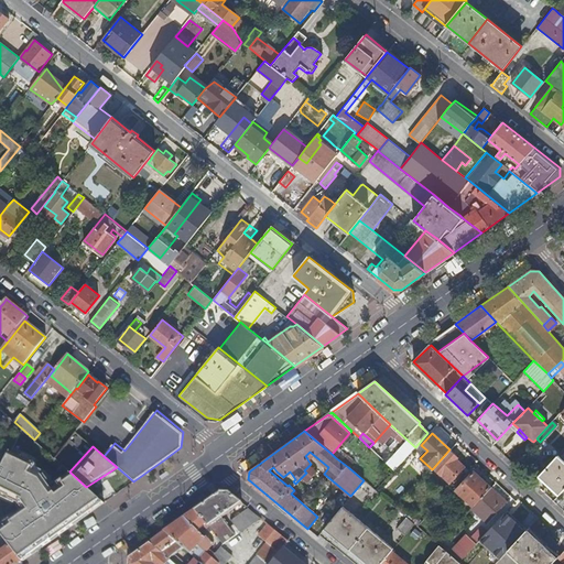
[(6,524),(0,529),(0,533),(4,539),(22,561),(34,552),(32,549),(39,544),(41,548),(68,528),(66,524),(73,520),(74,523),(91,511),(85,503),(94,494),(86,487),(71,473),(57,483),(61,487),(53,494),(50,489),(51,488),(43,475),(33,470),(36,464),(11,451),(0,473),(0,491),(10,497),(10,499),(21,506),(24,510),(13,519),(12,518),(6,523),(6,524)]
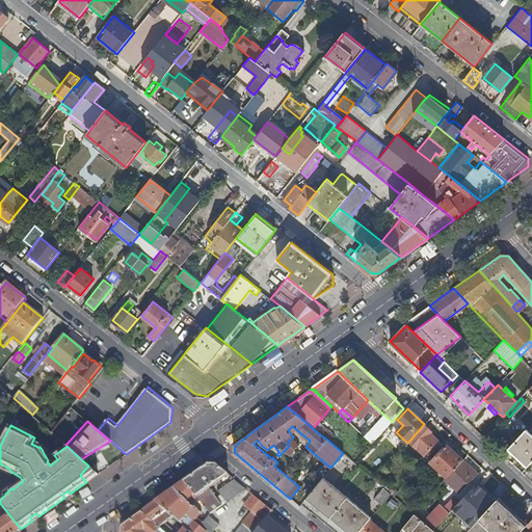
[(321,425),(316,431),(328,441),(333,435),(321,425)]
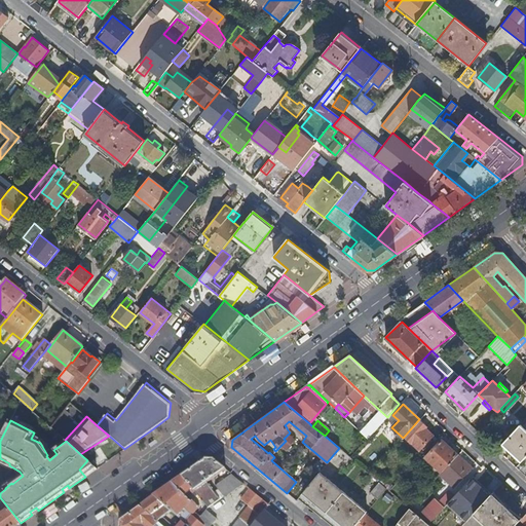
[(425,426),(418,420),(404,437),(418,450),(431,435),(424,427),(425,426)]
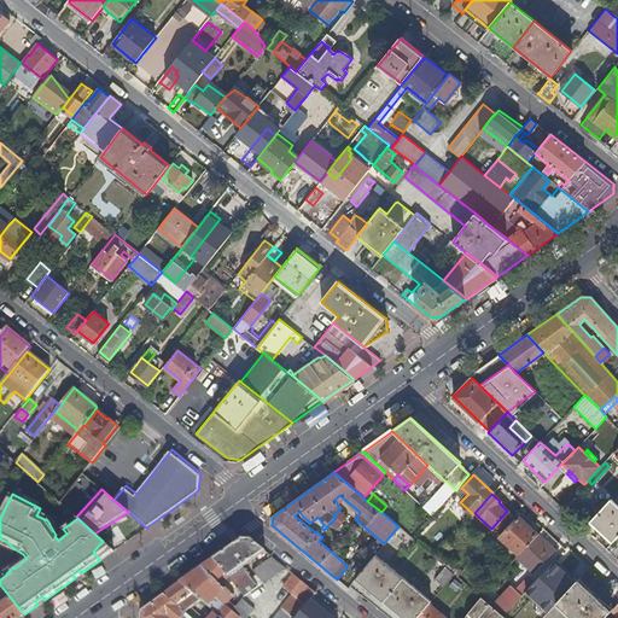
[(590,520),(612,542),(617,535),(617,505),(611,499),(590,520)]
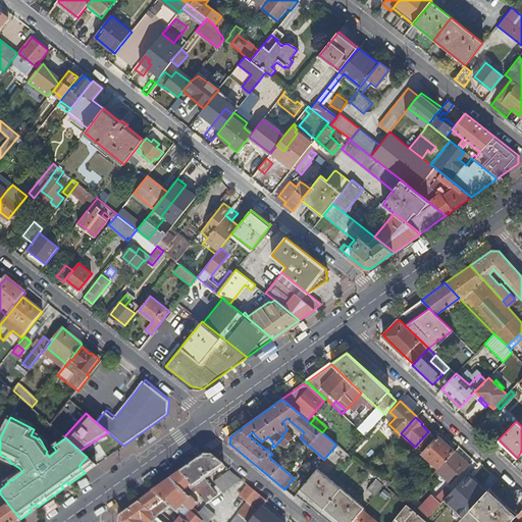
[(422,453),(438,468),(453,452),(437,436),(422,453)]
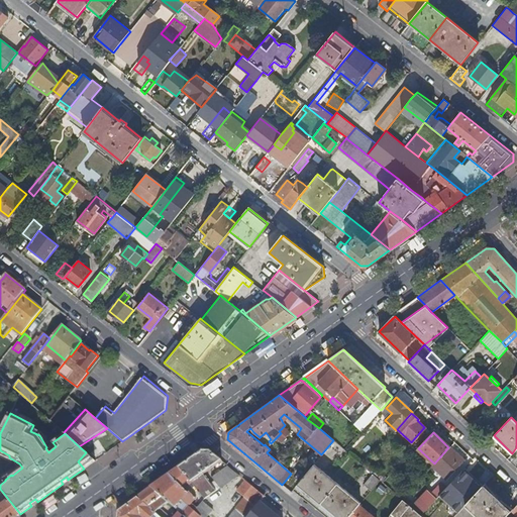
[(463,460),(448,447),(434,463),(432,466),(446,478),(463,460)]
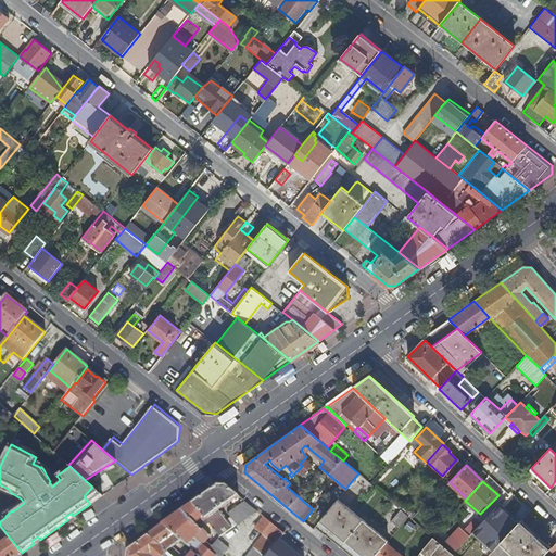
[(205,519),(238,495),(225,485),(217,484),(162,525),(181,541),(191,550),(199,555),(215,555),(216,555),(220,555),(228,547),(218,539),(209,548),(203,544),(210,535),(203,528),(201,526),(199,527),(194,522),(203,516),(205,519)]
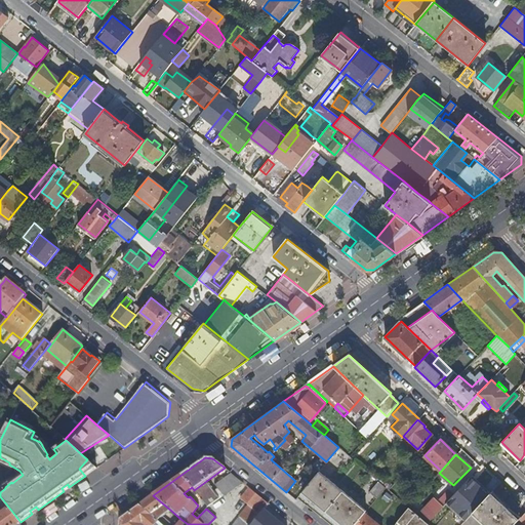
[(96,468),(87,459),(79,469),(85,476),(96,468)]
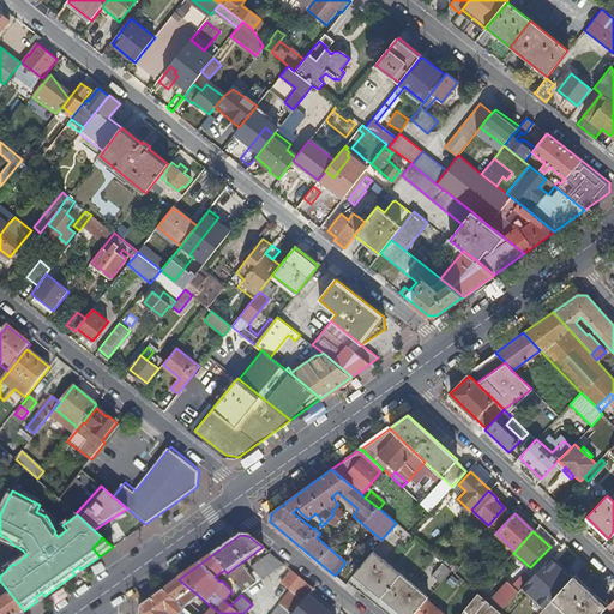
[(401,575),(373,551),(353,576),(380,599),(401,575)]
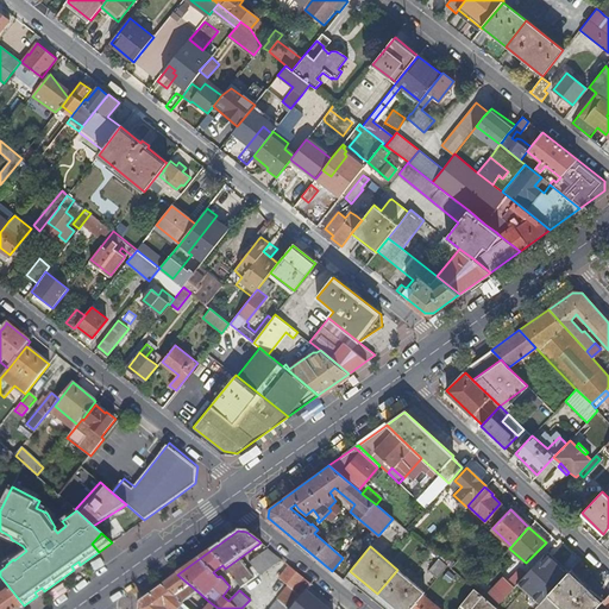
[(240,588),(281,559),(268,548),(251,560),(249,558),(240,564),(243,566),(231,575),(240,588)]
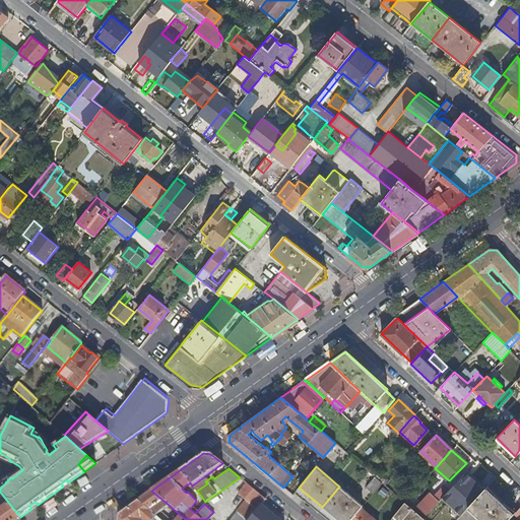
[(468,507),(483,490),(466,473),(443,498),(460,515),(467,508),(468,507)]
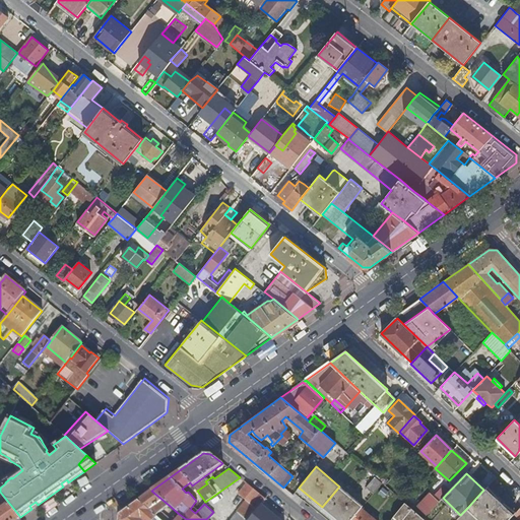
[(366,486),(374,493),(382,482),(375,476),(366,486)]
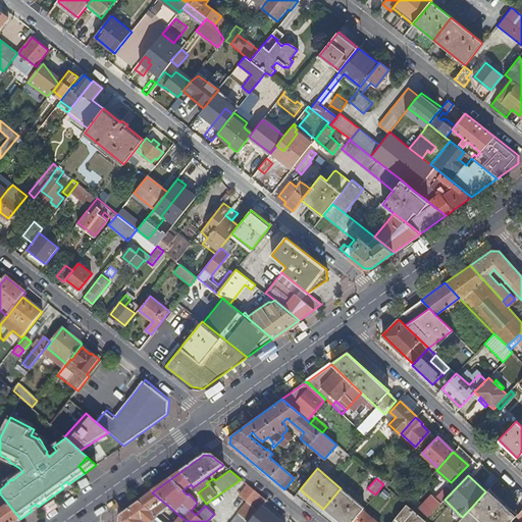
[(238,515),(231,521),(249,521),(262,507),(267,502),(248,485),(239,496),(247,503),(237,514),(238,515)]
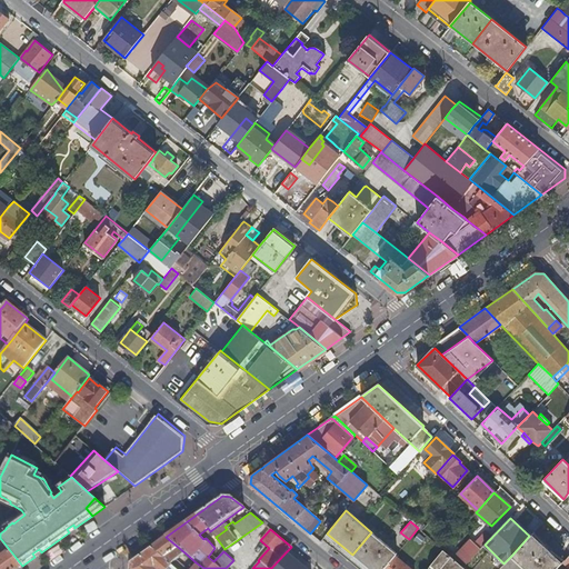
[(397,553),(371,532),(352,555),(370,568),(383,568),(395,556),(397,553)]
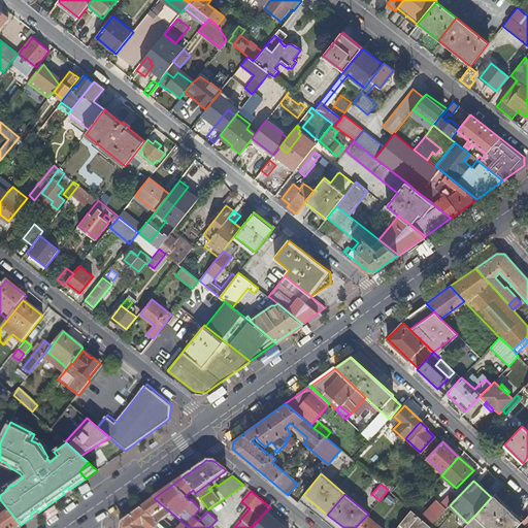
[(417,494),(405,505),(410,509),(421,498),(417,494)]
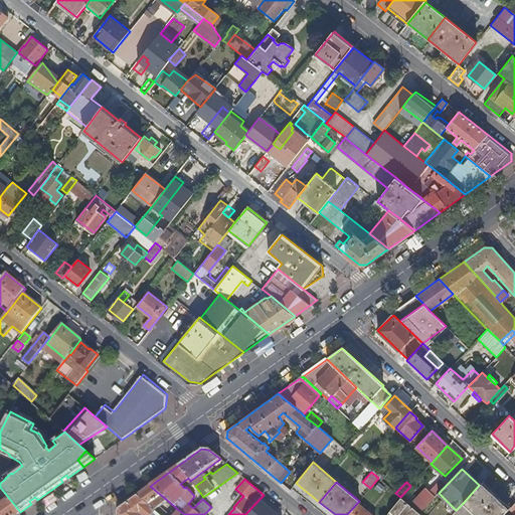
[(463,503),(476,514),(502,514),(508,509),(491,494),(490,495),(479,485),(464,502),(463,503)]
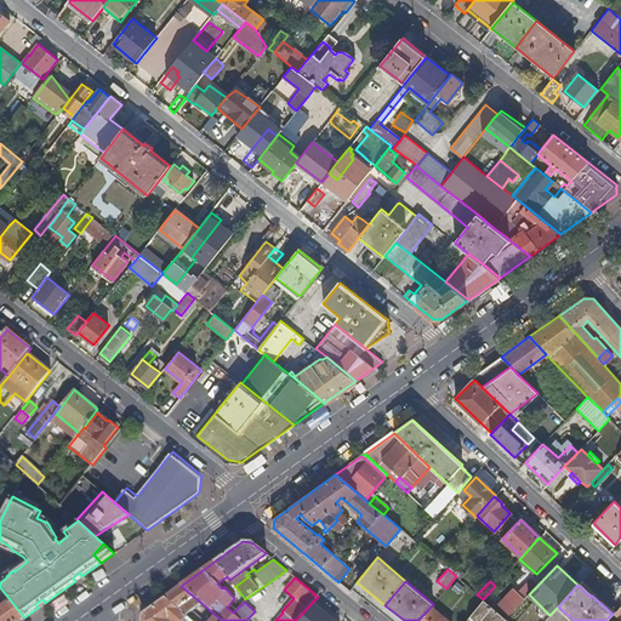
[(186,615),(203,604),(181,586),(165,597),(186,615)]
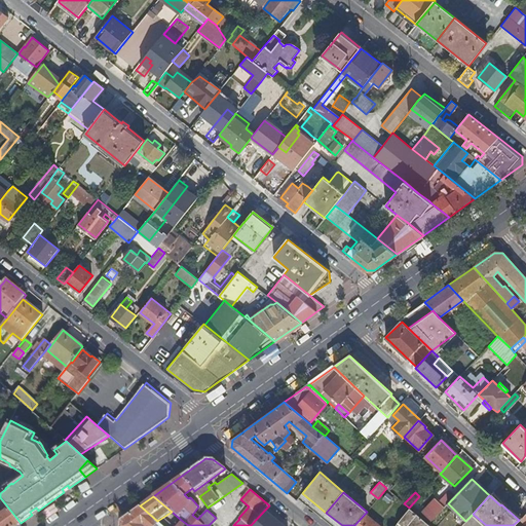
[(435,498),(418,516),(428,524),(444,508),(435,498)]
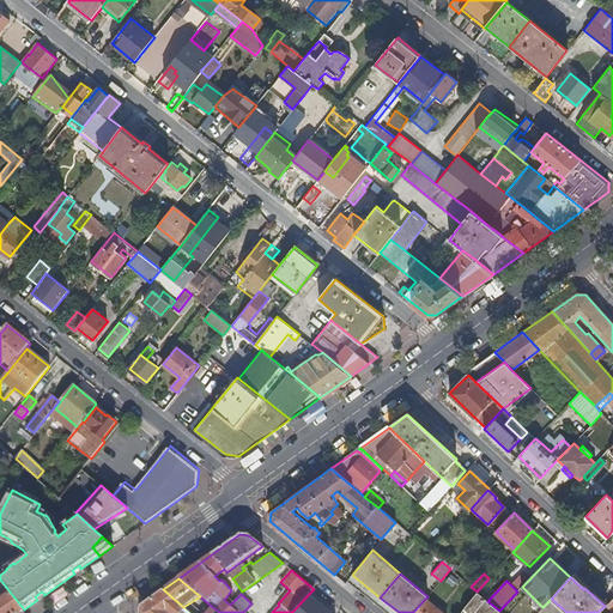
[(0,596),(1,599),(0,600),(0,612),(18,612),(24,610),(5,586),(0,588),(0,596)]
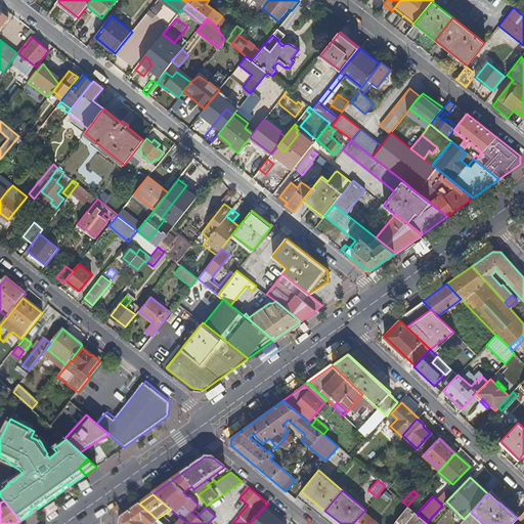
[(119,523),(162,523),(157,519),(139,504),(120,518),(119,523)]
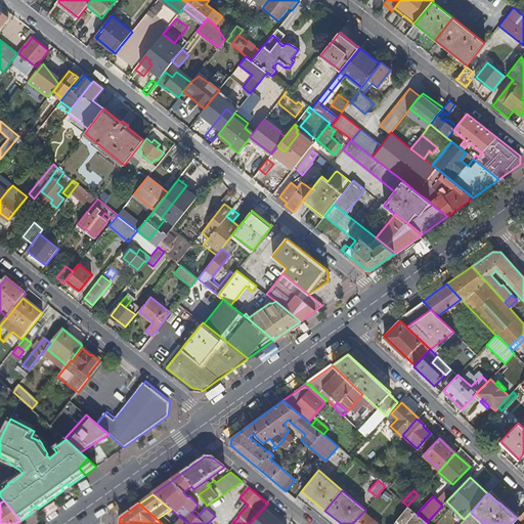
[(400,523),(429,523),(428,523),(427,523),(407,507),(396,520),(400,523)]
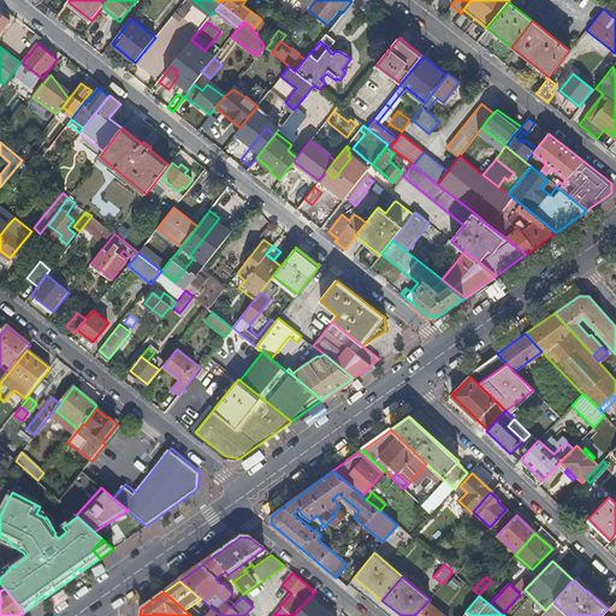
[(330,615),(309,598),(294,615),(330,615)]
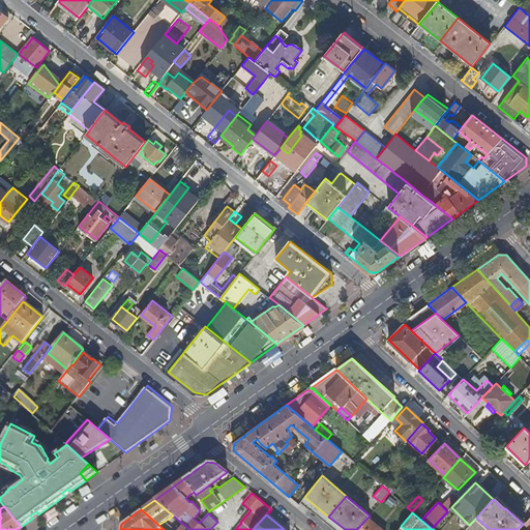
[(173,516),(158,525),(164,529),(176,529),(182,524),(173,516)]
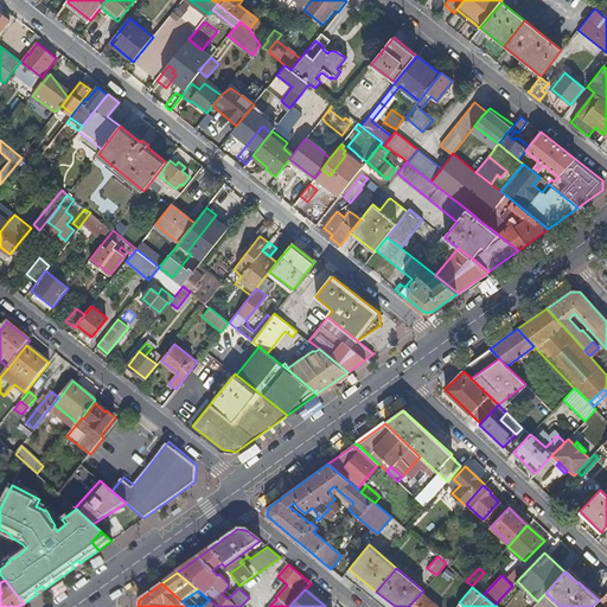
[(438,606),(421,593),(409,606),(438,606)]
